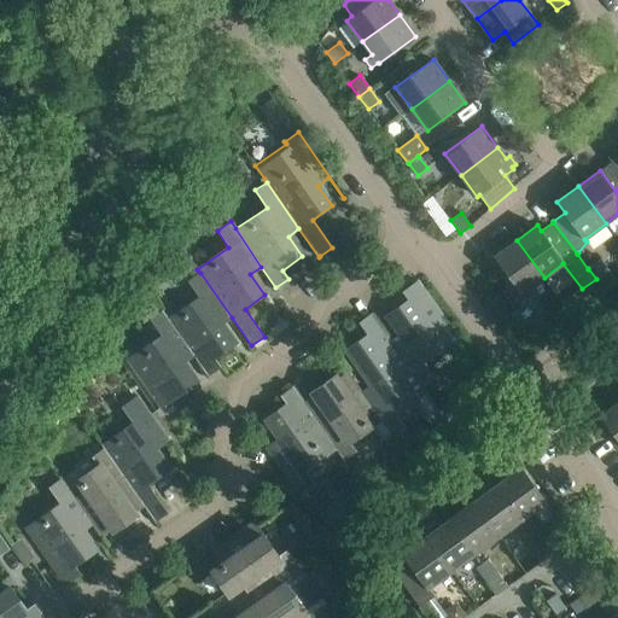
[(522,295),(544,278),(517,240),(494,257),(522,295)]
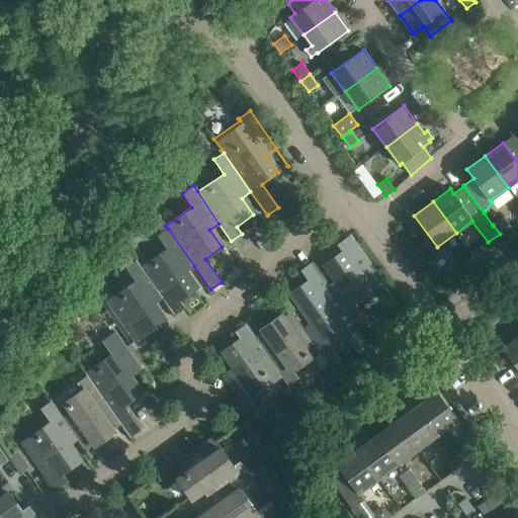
[(493,225),(500,234),(510,226),(503,218),(493,225)]
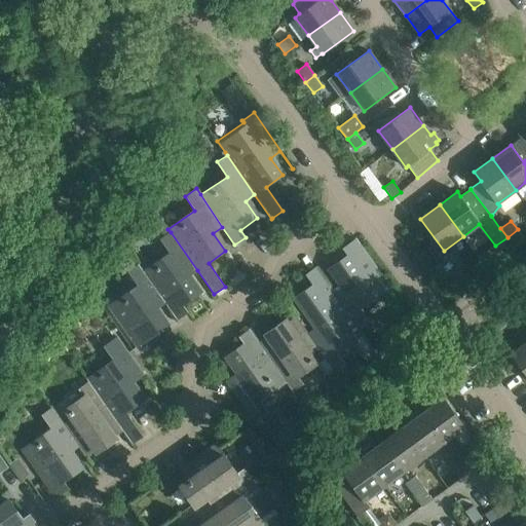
[(139,264),(138,264),(164,303),(177,321),(188,312),(183,305),(200,294),(188,276),(197,270),(171,232),(160,239),(170,253),(143,271),(139,264)]
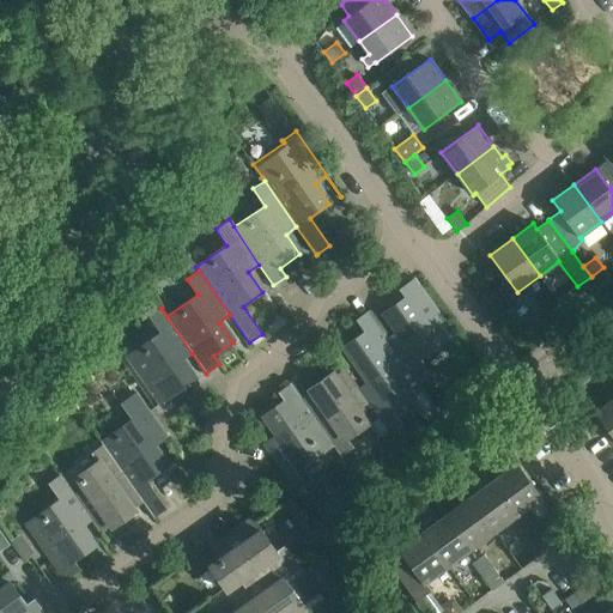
[(399,331),(388,339),(420,383),(432,375),(420,359),(451,338),(412,280),(399,289),(405,297),(384,311),(399,331)]
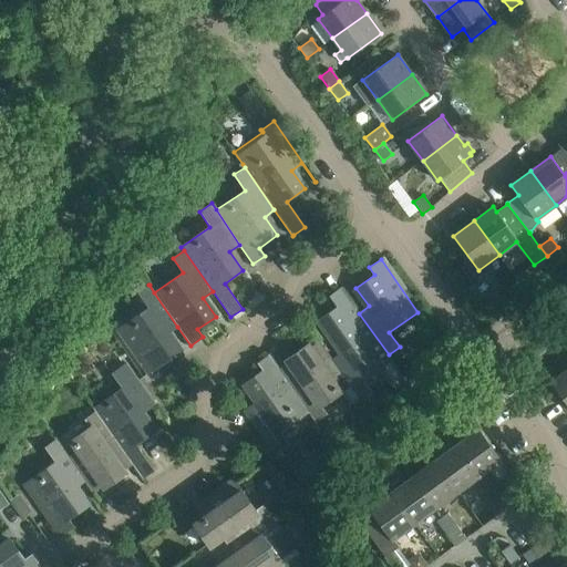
[(177,327),(148,285),(138,292),(148,308),(120,328),(151,373),(181,352),(167,333),(177,327)]
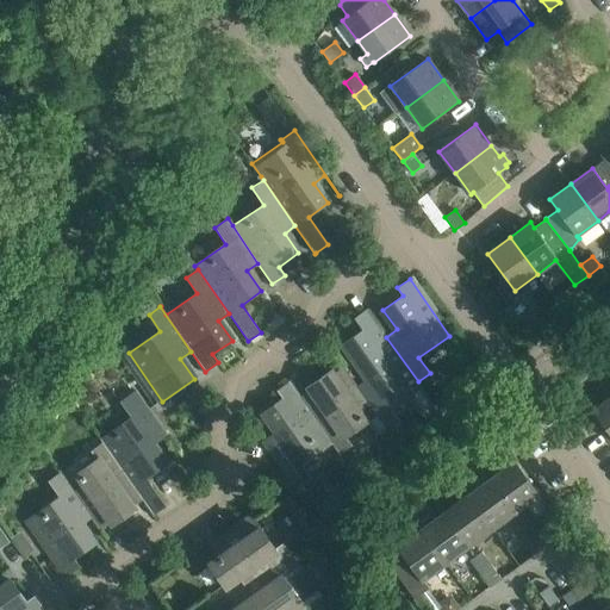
[(368,379),(358,386),(378,416),(388,431),(399,423),(388,408),(421,385),(418,381),(386,337),(367,309),(354,318),(362,330),(343,344),(368,379)]
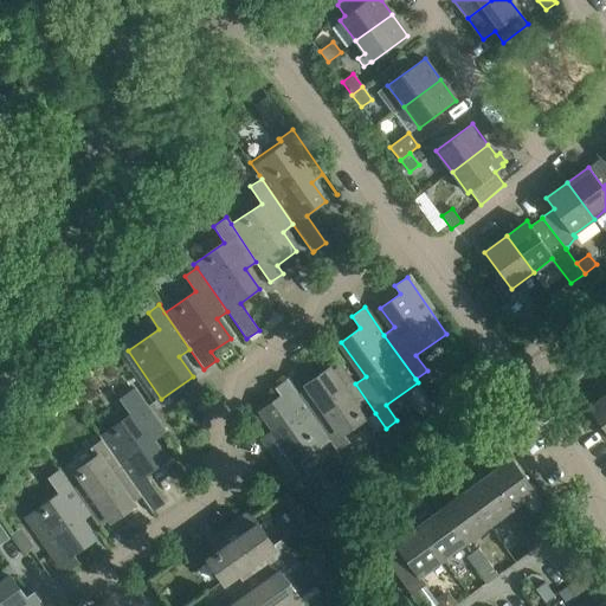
[(528,308),(515,317),(523,328),(536,318),(528,308)]
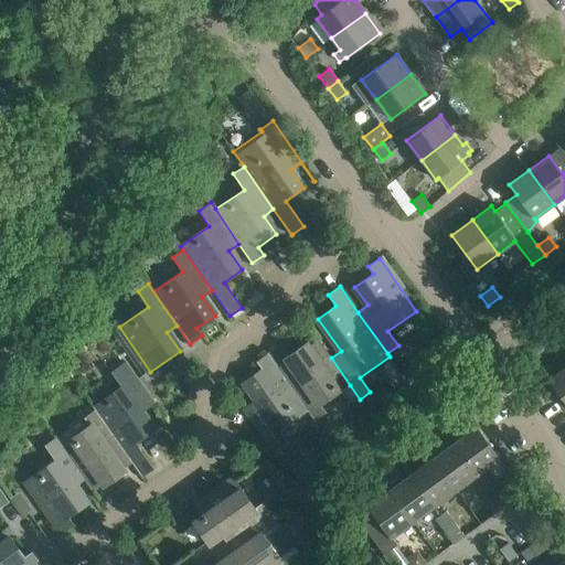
[(350,385),(331,358),(318,339),(307,347),(305,343),(286,356),(294,369),(284,375),(305,405),(315,420),(326,413),(320,406),(350,385)]
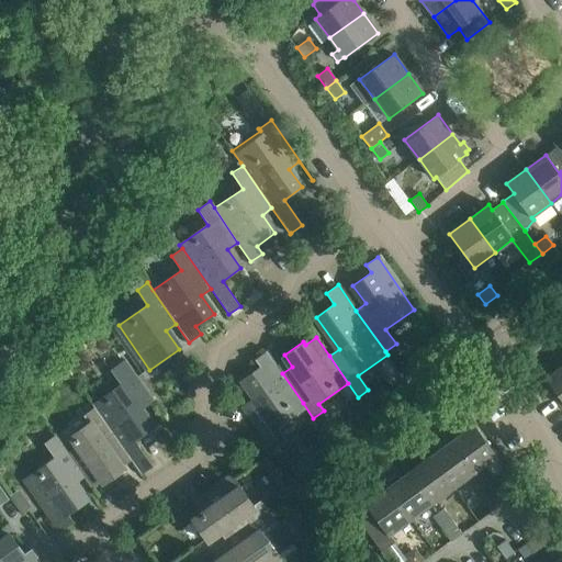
[(292,411),(303,403),(282,373),(267,351),(255,359),(260,367),(242,379),(255,397),(245,405),(232,386),(273,447),(270,448),(293,481),(308,471),(278,428),(295,415),(292,411)]
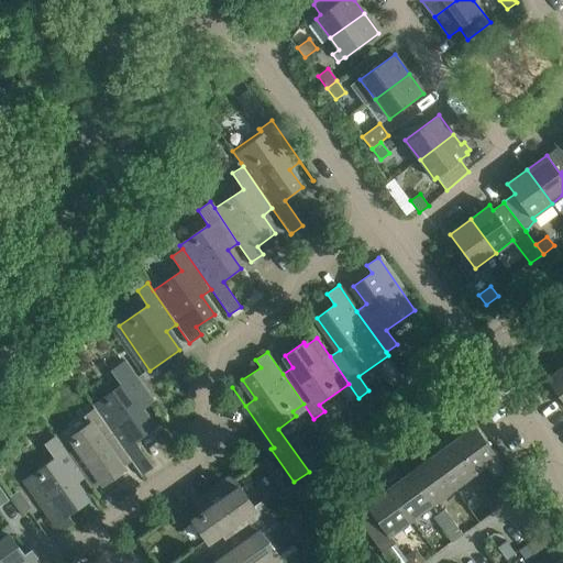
[(127,453),(142,475),(153,467),(135,442),(154,429),(141,410),(151,404),(164,422),(122,362),(110,371),(121,385),(92,406),(95,409),(127,453)]
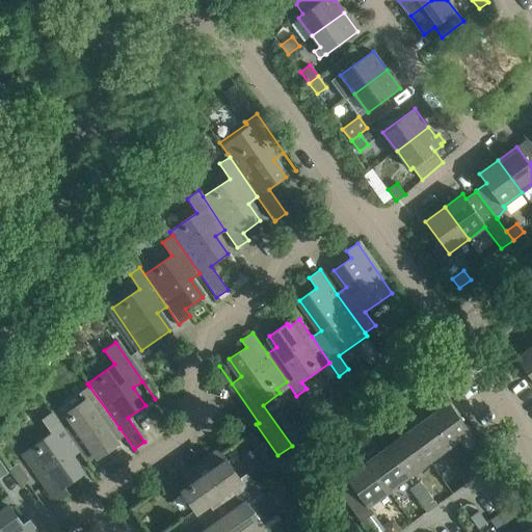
[(400,360),(389,344),(376,351),(378,354),(388,368),(389,367),(400,360)]
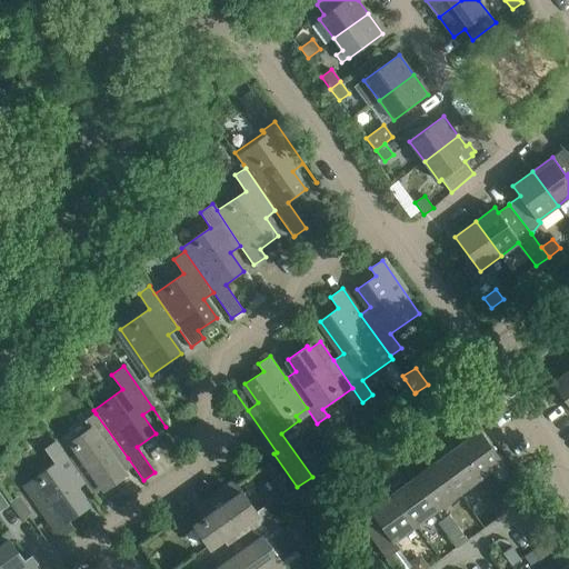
[(568,370),(552,382),(568,405),(568,370)]
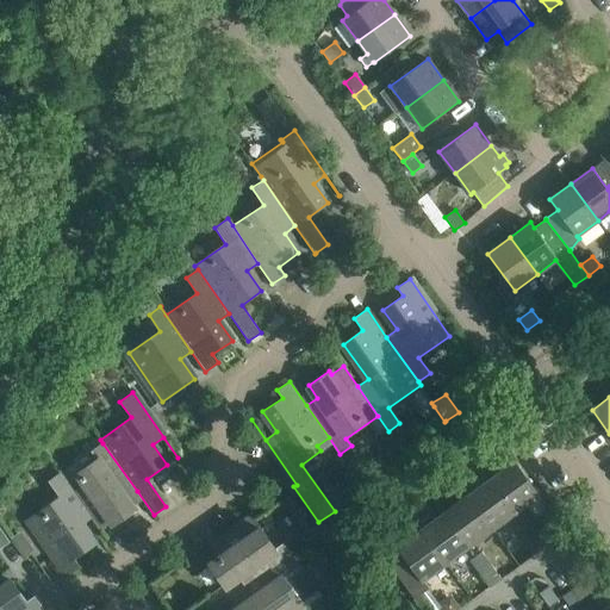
[(137,491),(103,443),(91,452),(97,460),(76,473),(88,490),(78,498),(91,517),(105,537),(106,537),(100,528),(111,521),(114,526),(135,511),(126,498),(137,491)]
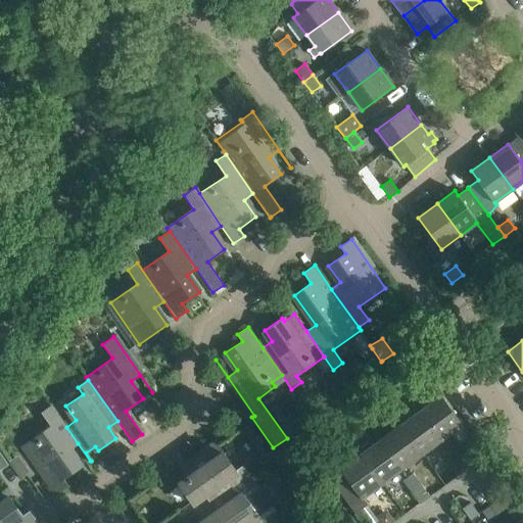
[(462,425),(440,395),(421,410),(441,439),(462,425)]
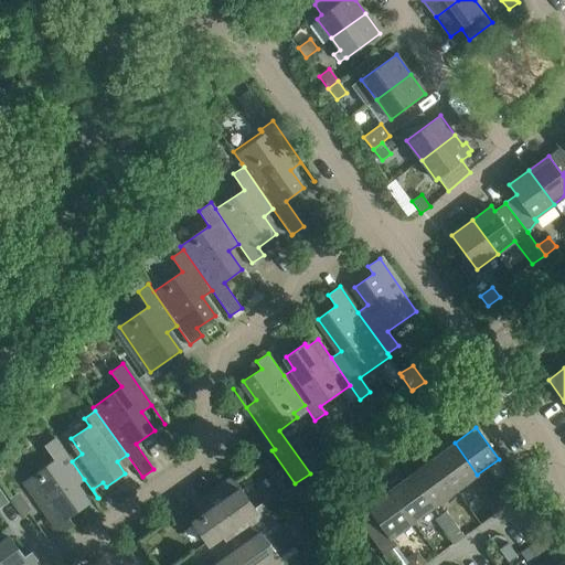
[(72,461),(55,438),(43,447),(54,461),(25,481),(50,514),(63,533),(74,524),(70,518),(87,504),(74,486),(84,479),(72,461)]
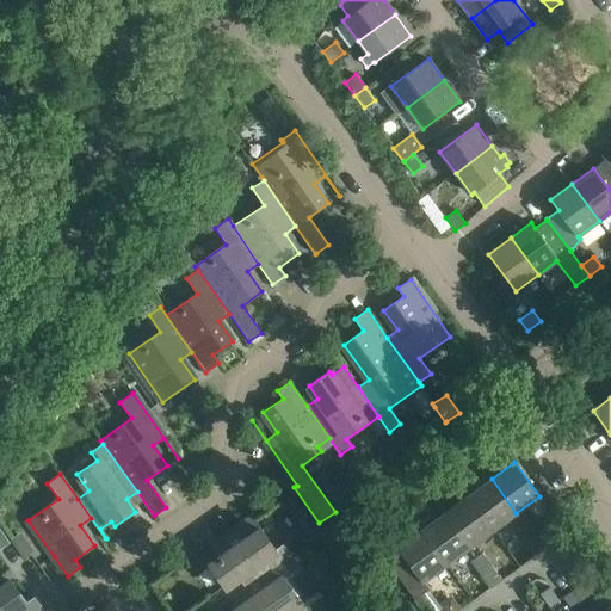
[(516,513),(492,479),(469,495),(493,530),(516,513)]
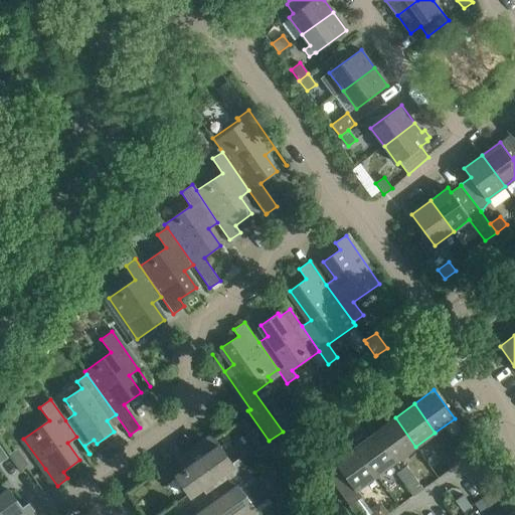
[(415,447),(395,417),(375,433),(396,461),(415,447)]
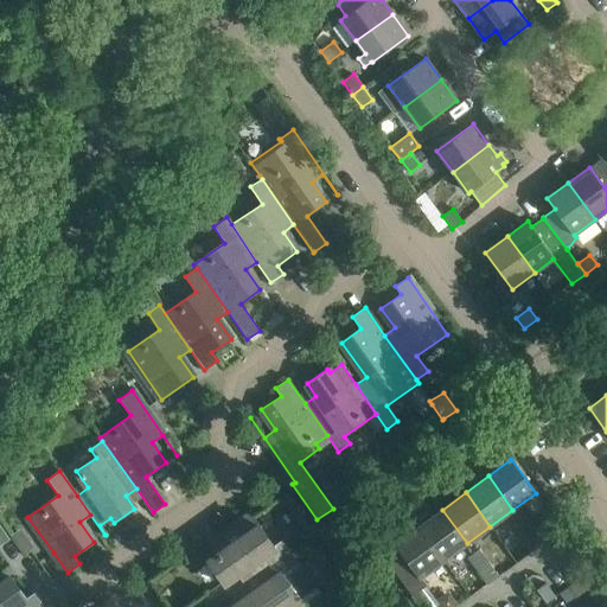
[(419,521),(420,525),(420,526),(443,561),(467,543),(442,510),(434,516),(428,512),(419,521)]
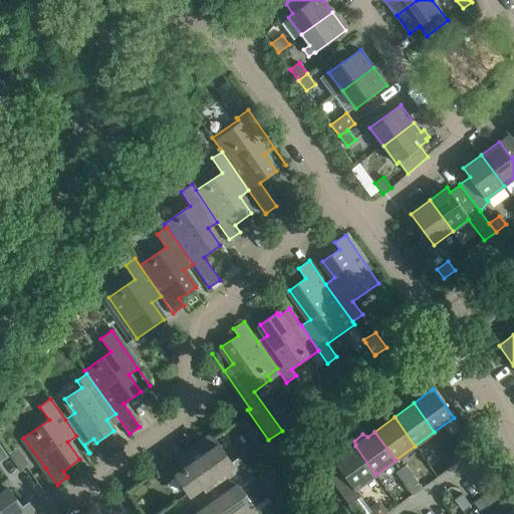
[(180,513),(182,513),(227,482),(247,468),(239,457),(232,462),(214,435),(160,474),(160,475),(180,460),(187,469),(176,477),(188,494),(215,475),(222,484),(178,513),(180,513)]
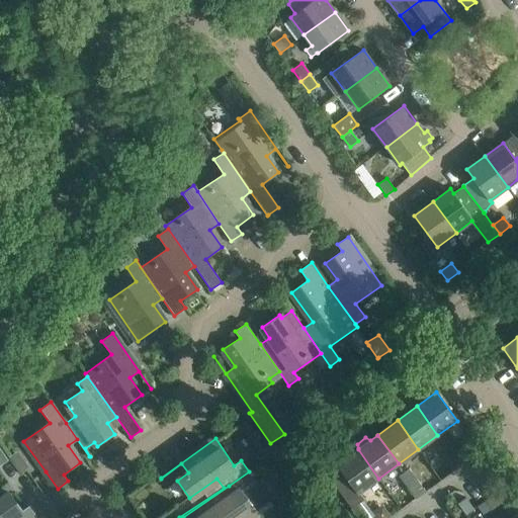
[(447,458),(456,451),(448,440),(439,446),(447,458)]
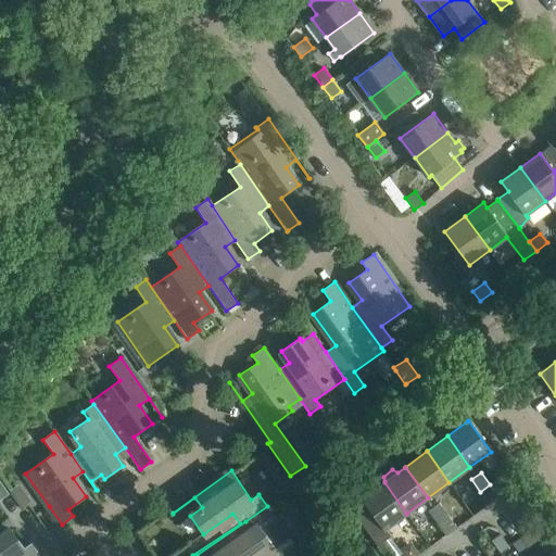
[(0,480),(0,500),(10,494),(0,480)]
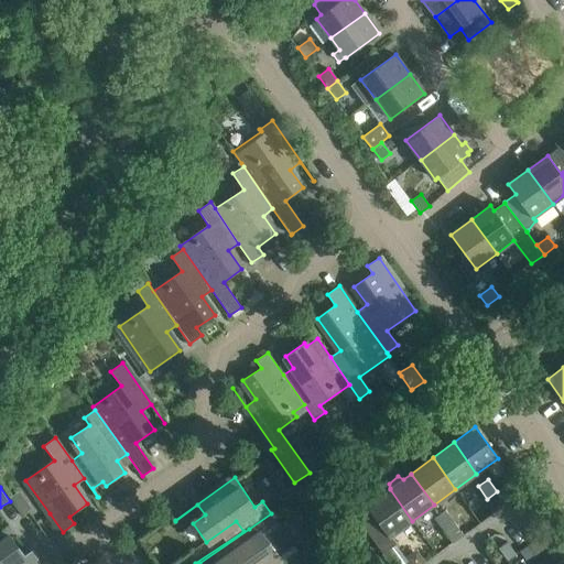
[(390,489),(368,506),(376,516),(362,525),(383,553),(398,543),(392,535),(412,521),(390,489)]
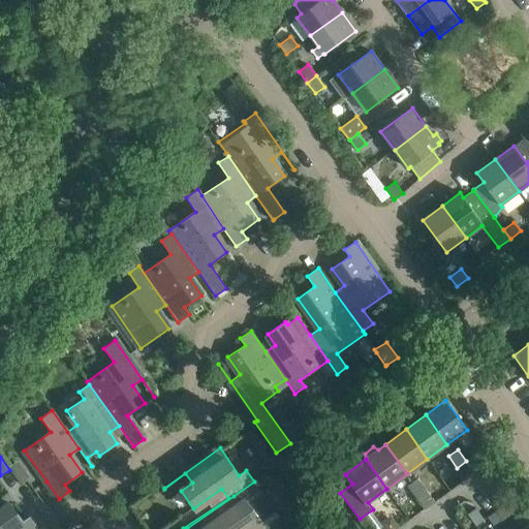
[(475,472),(466,461),(457,468),(465,479),(475,472)]
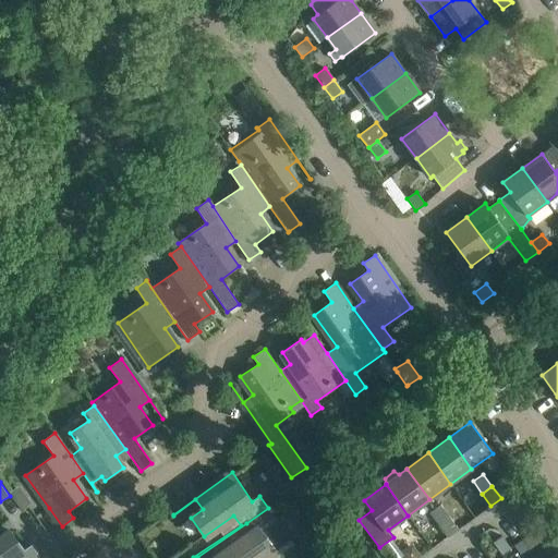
[(32,502),(21,487),(13,493),(24,508),(32,502)]
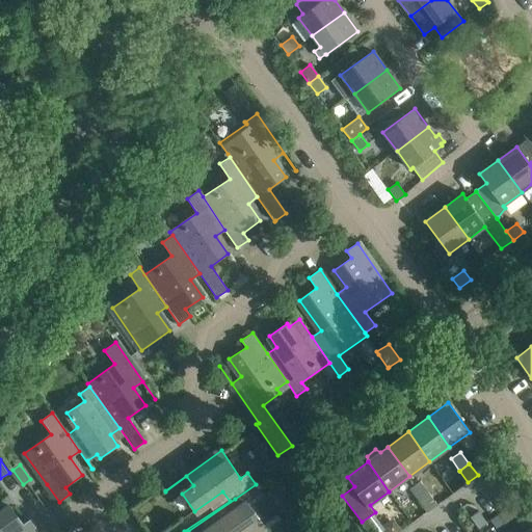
[(20,483),(11,471),(9,473),(0,478),(0,479),(8,491),(20,483)]
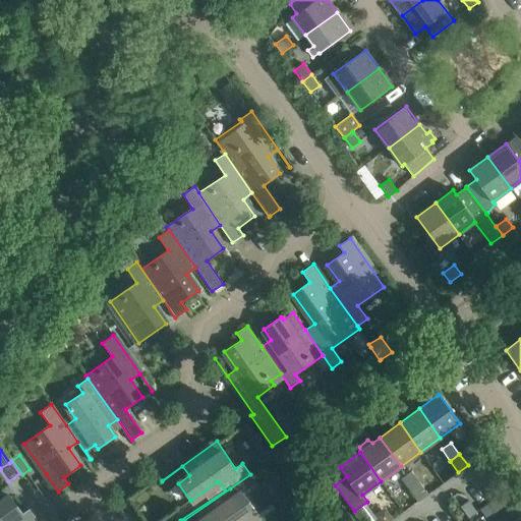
[(410,489),(420,482),(411,471),(402,478),(410,489)]
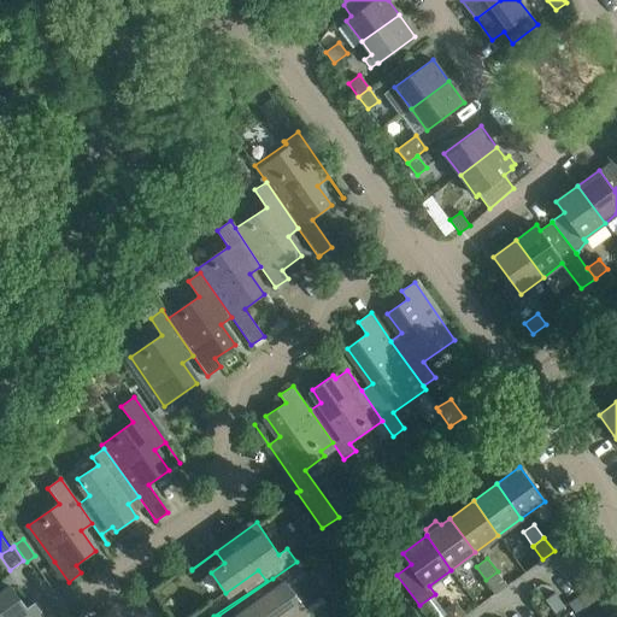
[(507,586),(498,571),(486,580),(495,593),(507,586)]
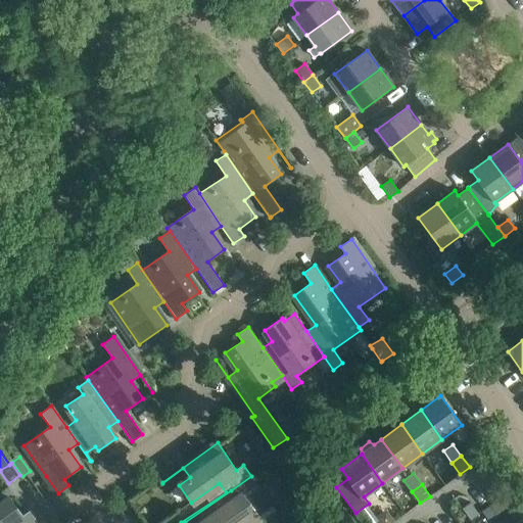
[(0,522),(34,522),(37,521),(30,511),(22,515),(11,498),(0,506),(0,491),(4,489),(4,488),(0,490),(0,522)]
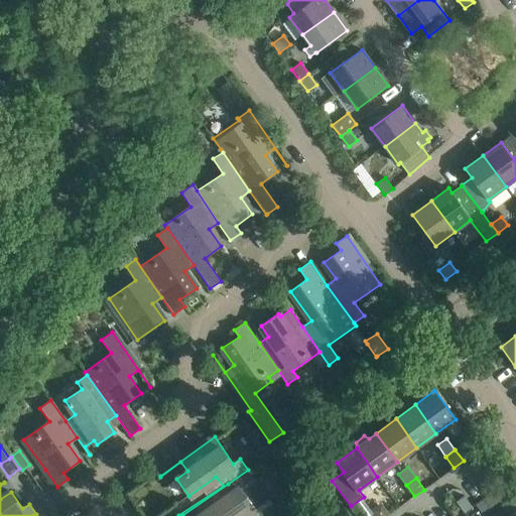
[(257,515),(260,515),(252,504),(245,509),(228,484),(182,515),(183,515),(257,515)]
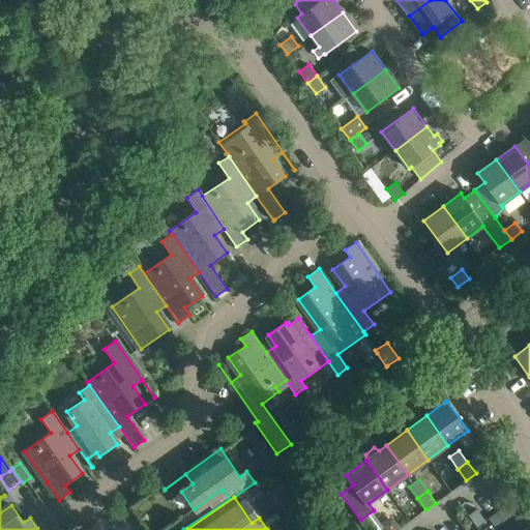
[(508,503),(497,511),(504,522),(516,513),(508,503)]
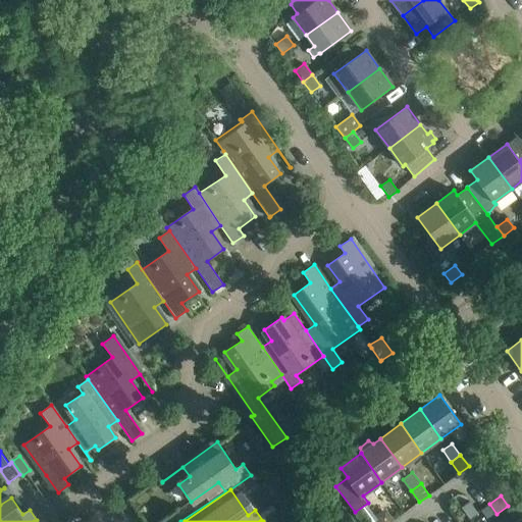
[(469,518),(477,512),(468,501),(461,506),(469,518)]
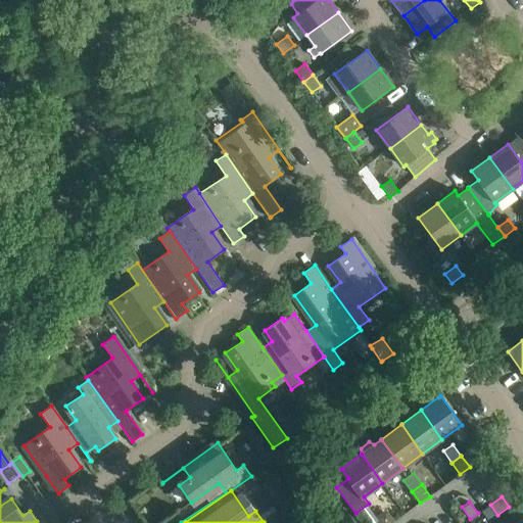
[(386,511),(376,518),(380,522),(393,522),(394,522),(386,511)]
